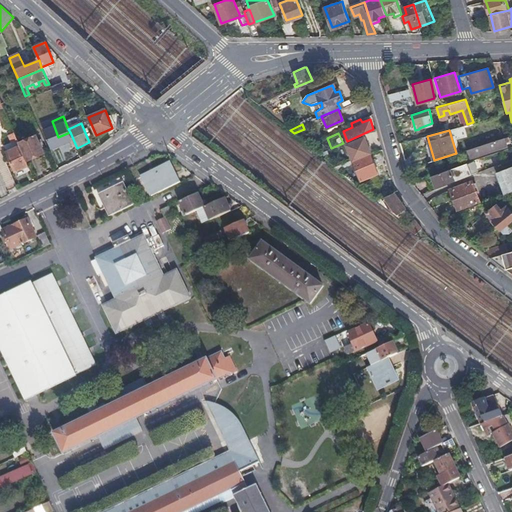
[(44,152),(37,135),(21,142),(28,159),(44,152)]
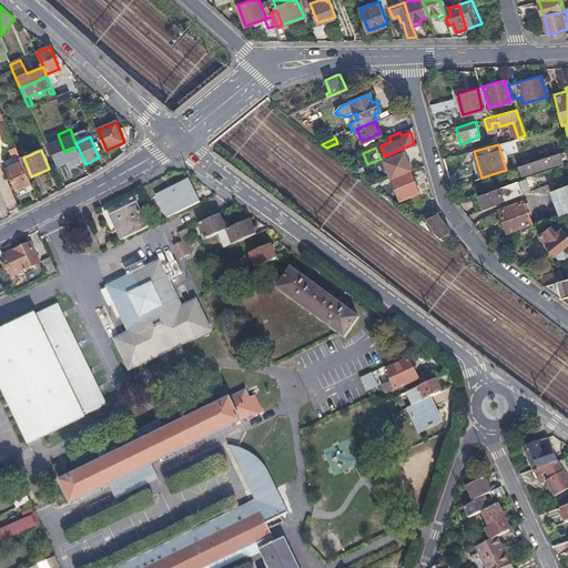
[(384,160),(392,179),(411,171),(404,152),(384,160)]
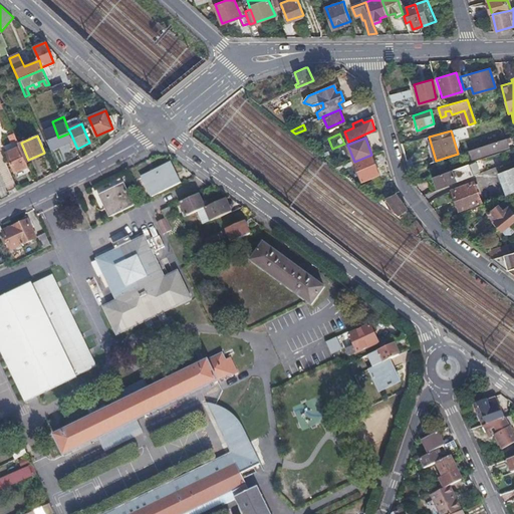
[(504,138),(465,151),(469,160),(506,145),(504,138)]
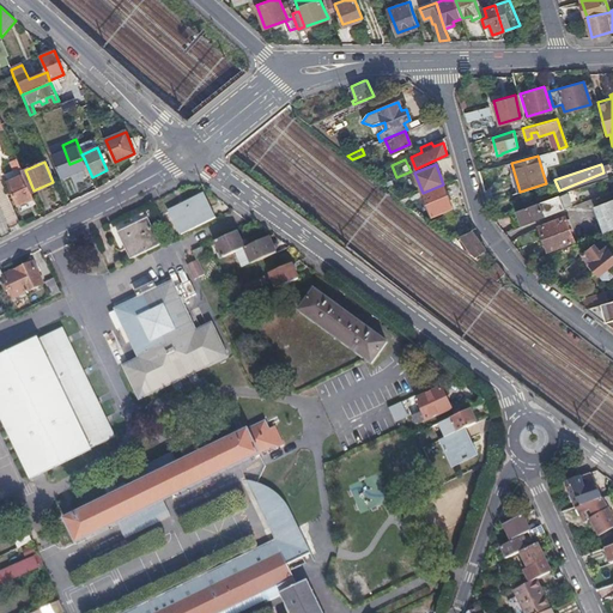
[(76,192),(95,183),(92,177),(87,167),(68,174),(76,192)]
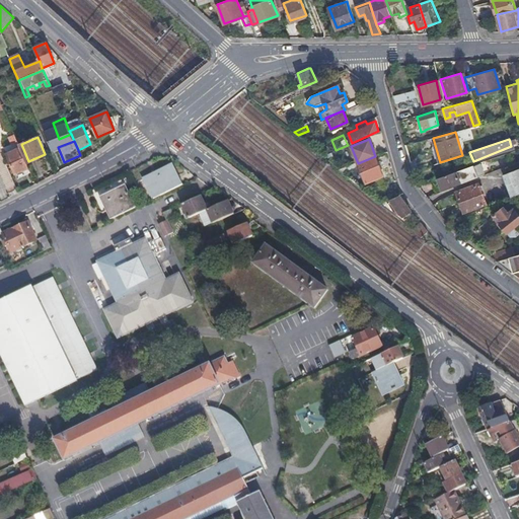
[(15,173),(28,167),(17,142),(4,147),(15,173)]
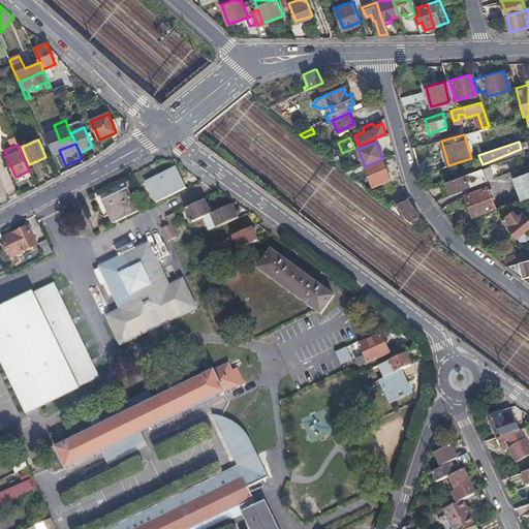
[(382,159),(365,166),(372,186),(390,179),(382,159)]
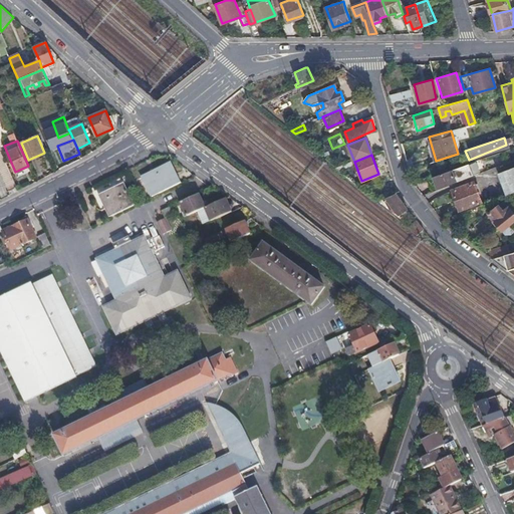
[(437,189),(471,176),(466,163),(443,172),(432,176),(437,189)]
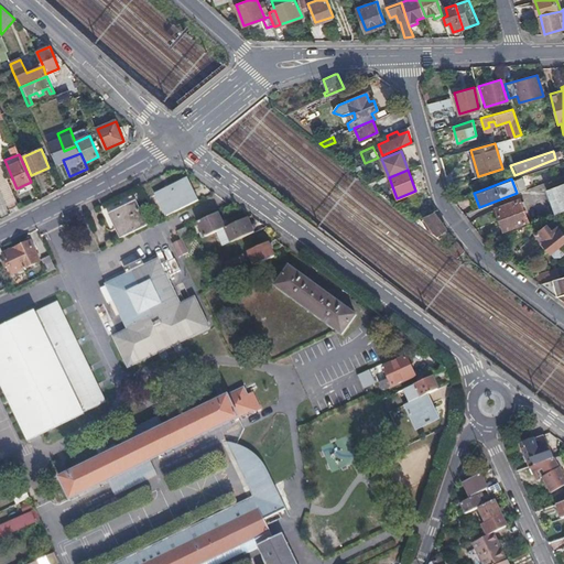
[(555,213),(563,208),(563,181),(545,188),(555,213)]
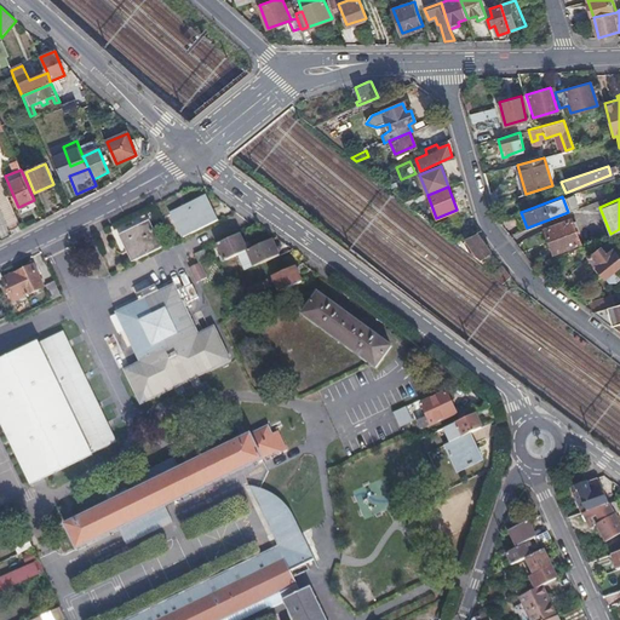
[(184,235),(217,219),(212,210),(204,213),(197,200),(172,212),(184,235)]
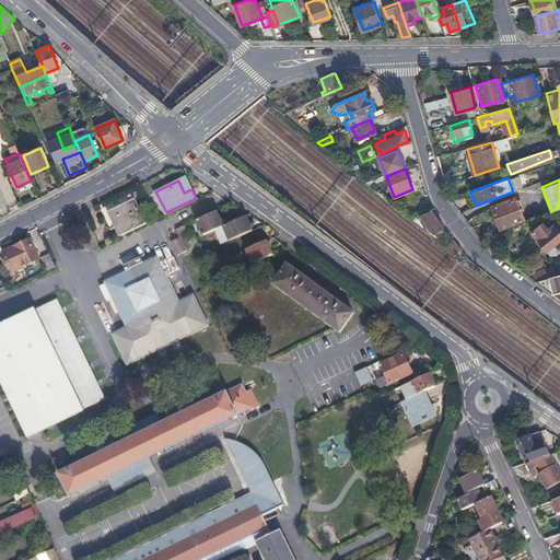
[(468,186),(470,191),(482,187),(479,182),(468,186)]
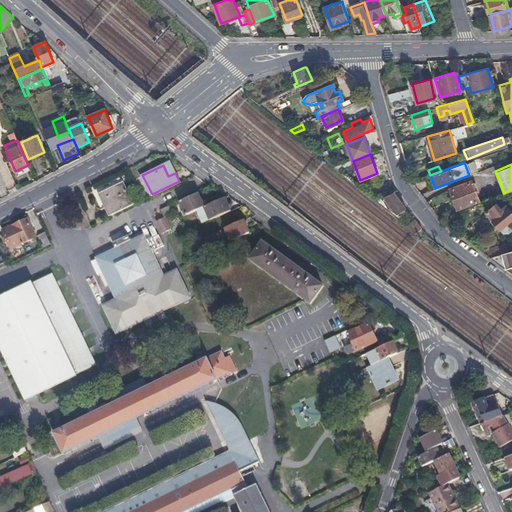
[(477,199),(468,179),(447,189),(455,209),(477,199)]
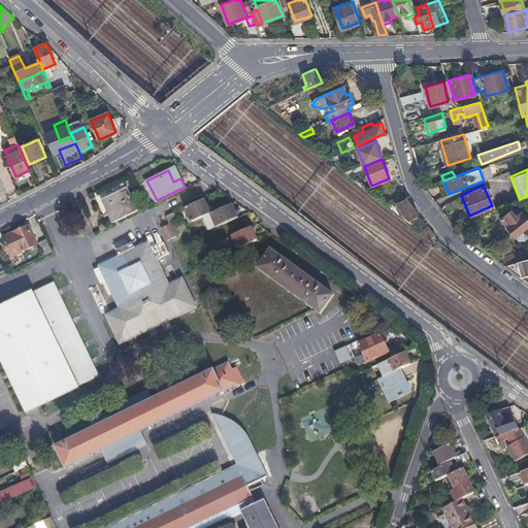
[(102,200),(112,222),(136,210),(126,189),(102,200)]
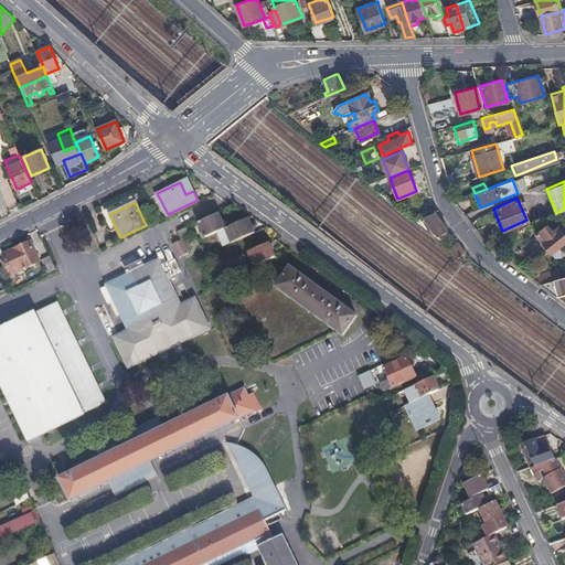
[(225,228),(219,212),(198,221),(204,237),(225,228)]
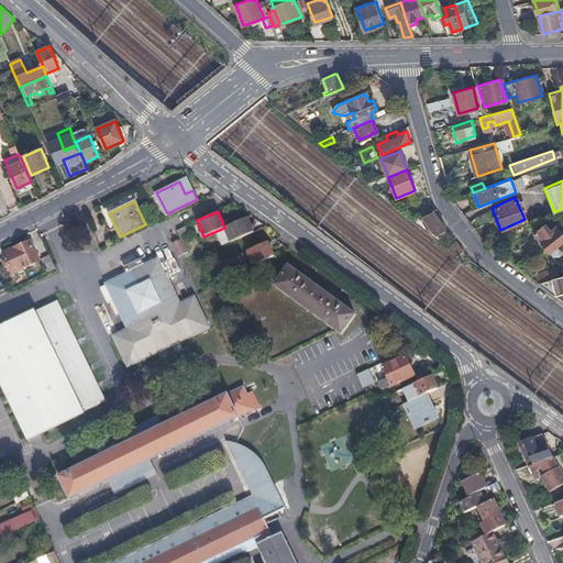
[(433,211),(422,217),(435,235),(446,228),(433,211)]
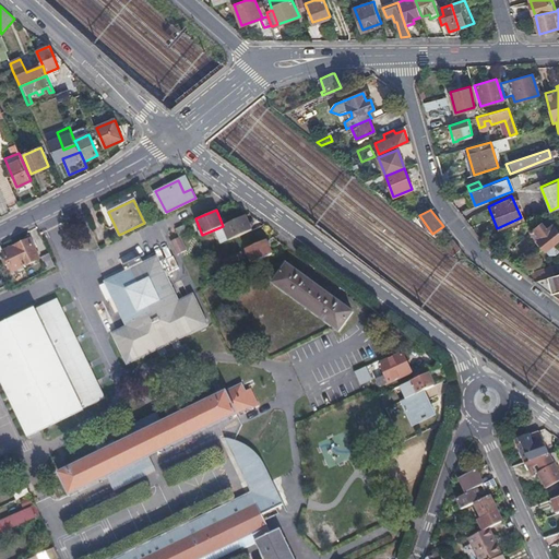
[(251,229),(246,216),(223,226),(228,239),(251,229)]
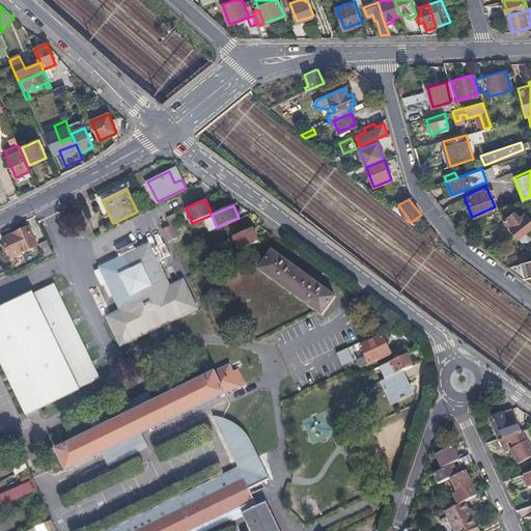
[(530,231),(529,228),(530,225),(530,222),(518,207),(502,221),(520,241),(527,242),(530,238),(530,234),(530,231)]
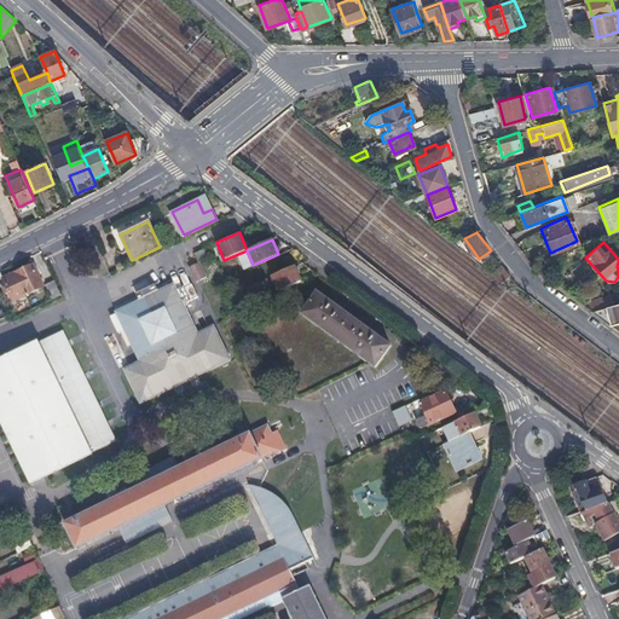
[(196,252),(198,260),(207,256),(203,248),(196,252)]
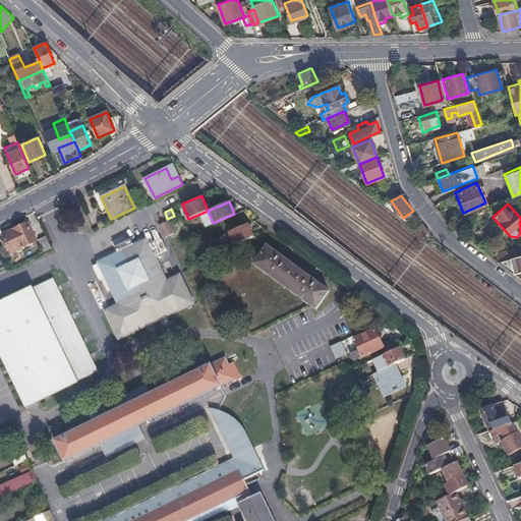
[(172,232),(167,219),(159,223),(164,235),(172,232)]
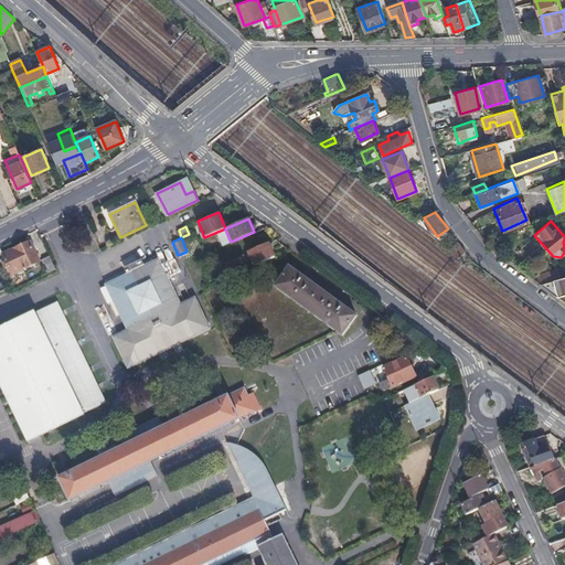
[(30,241),(16,247),(24,267),(39,259),(30,241)]
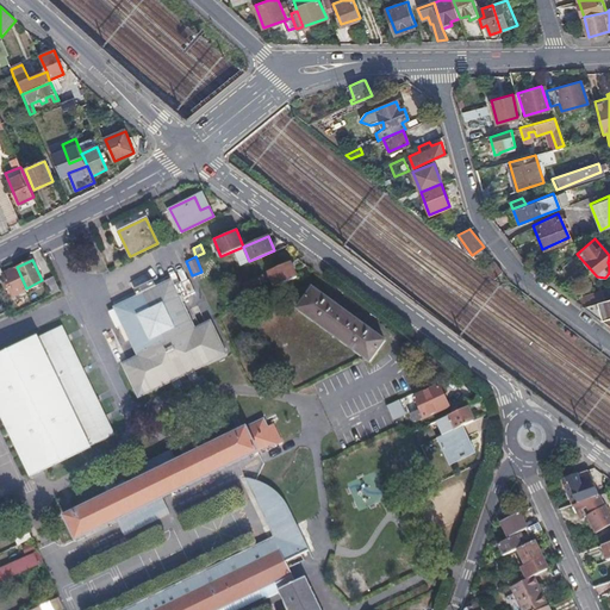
[(268,272),(275,286),(296,277),(290,262),(268,272)]
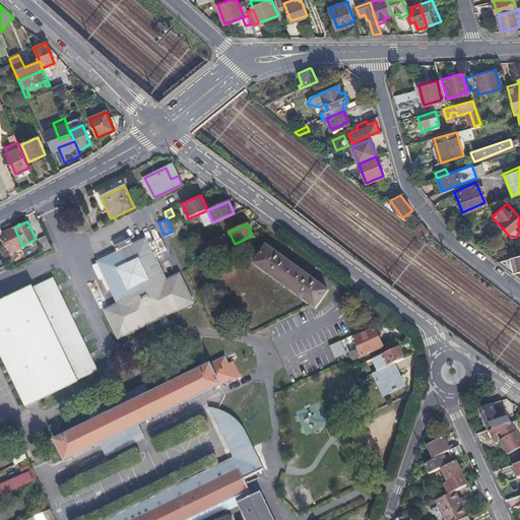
[(423,223),(412,234),(419,241),(425,236),(429,232),(423,223)]
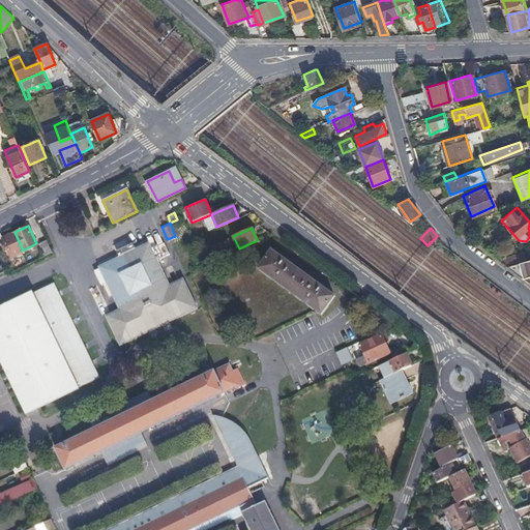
[(23,251),(15,232),(3,237),(11,256),(23,251)]
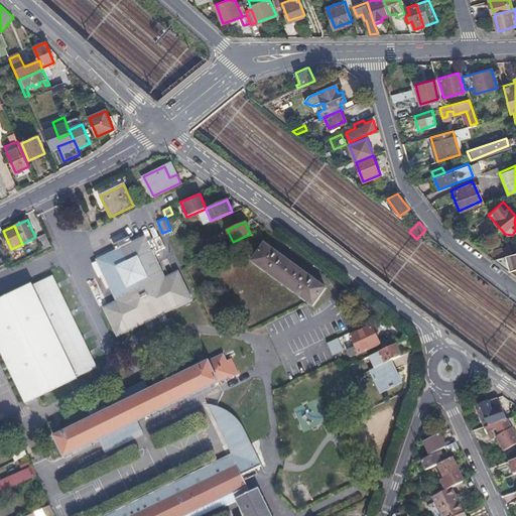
[(51,244),(46,233),(39,236),(44,248),(51,244)]
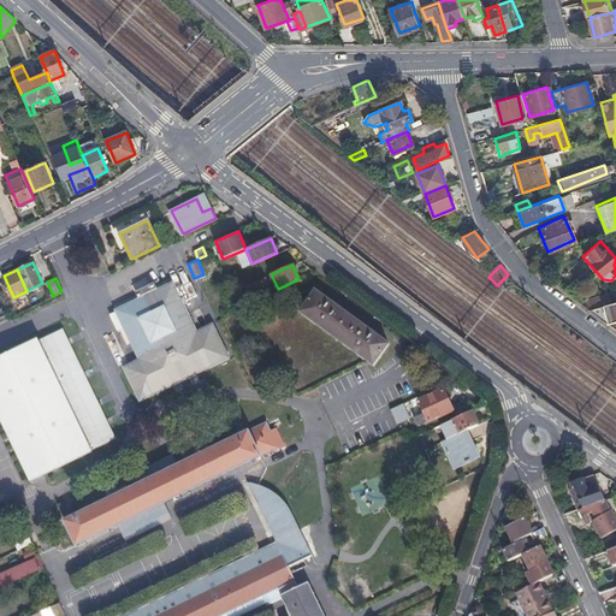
[(255,280),(243,285),(246,290),(258,285),(255,280)]
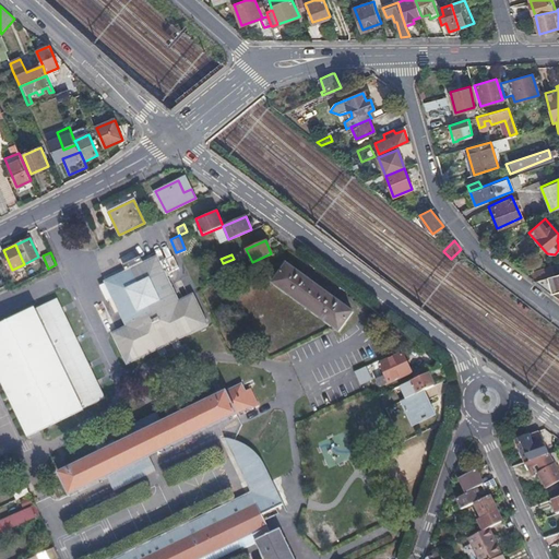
[(178,301),(156,256),(105,281),(127,326),(113,333),(127,363),(206,324),(193,294),(178,301)]
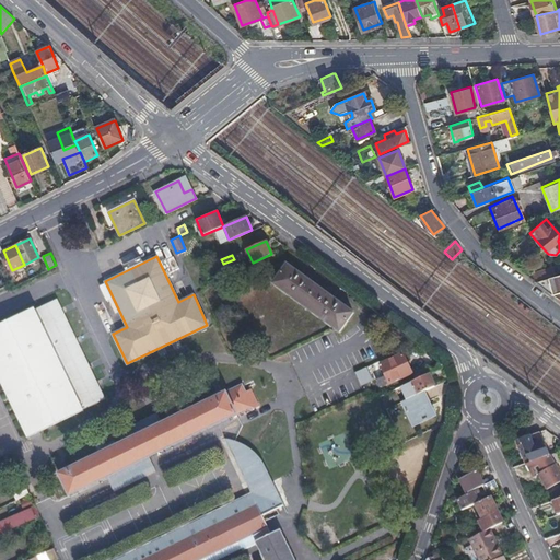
[(300,273),(288,265),(273,283),(339,330),(352,313),(340,303),(300,273)]
